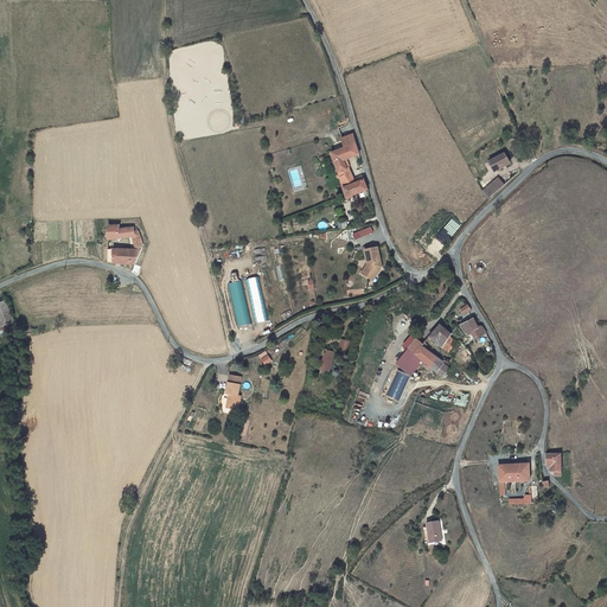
[(360,155),(353,135),(343,139),(346,147),(332,153),(340,174),(337,176),(338,179),(342,178),(347,176),(346,172),(350,171),(349,170),(346,161),(360,155)]
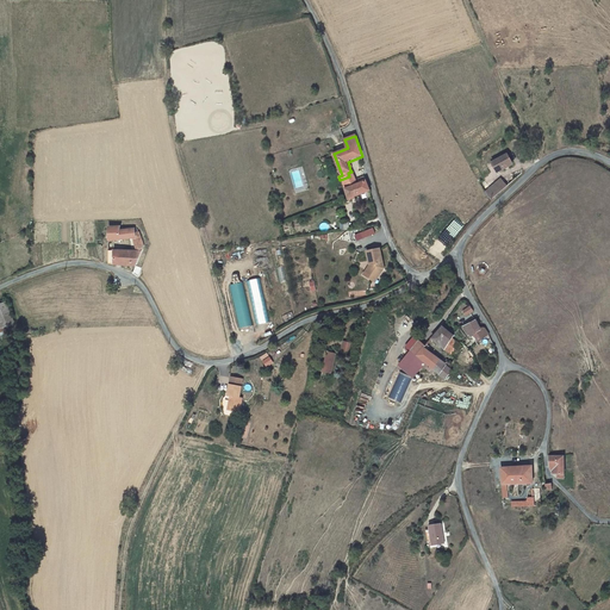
[(511,165),(506,153),(495,159),(496,162),(491,165),(496,172),(511,165)]
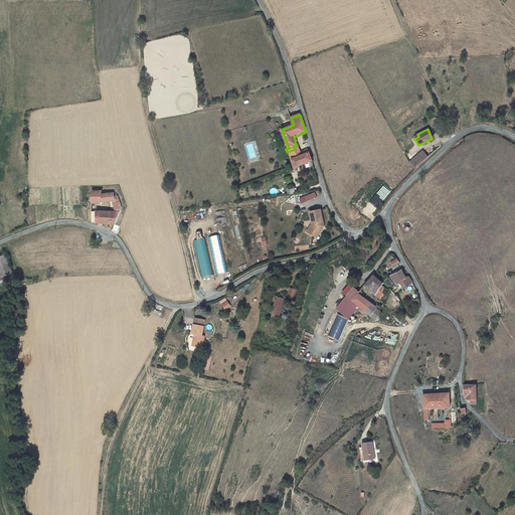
[(298,143),(296,144),(297,145),(294,146),(295,149),(290,151),(293,160),(303,156),(298,143)]
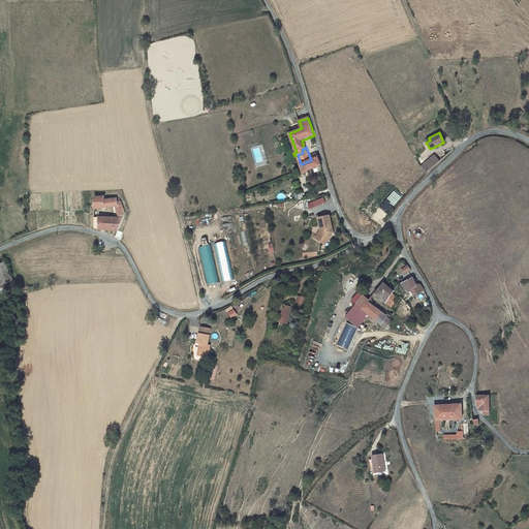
[(320,166),(316,154),(312,156),(313,160),(311,160),(301,164),(304,173),(320,166)]
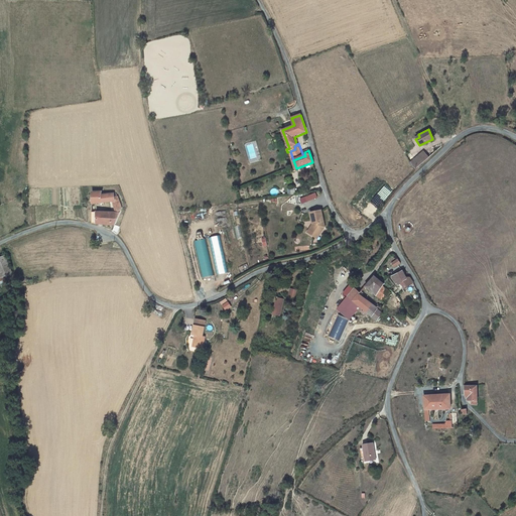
[(424,150),(409,161),(415,168),(429,157),(424,150)]
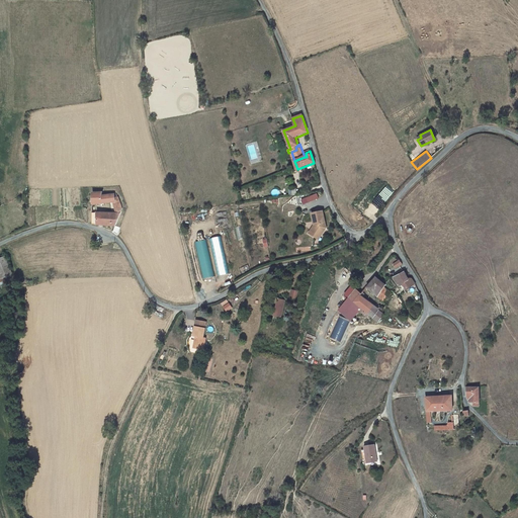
[(85,193),(85,204),(91,203),(101,202),(112,201),(118,200),(116,193),(101,194),(101,191),(85,193)]
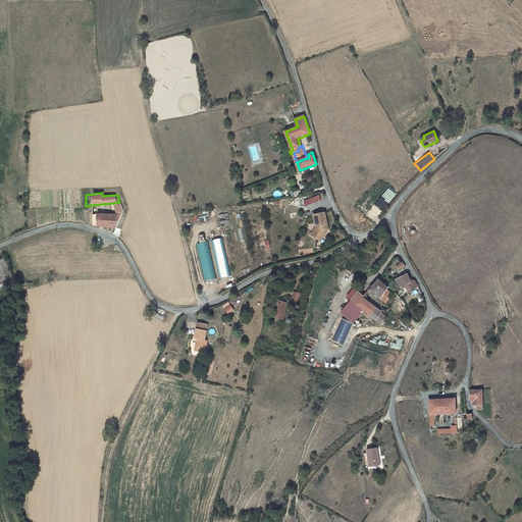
[(319,195),(304,201),(306,206),(322,200),(319,195)]
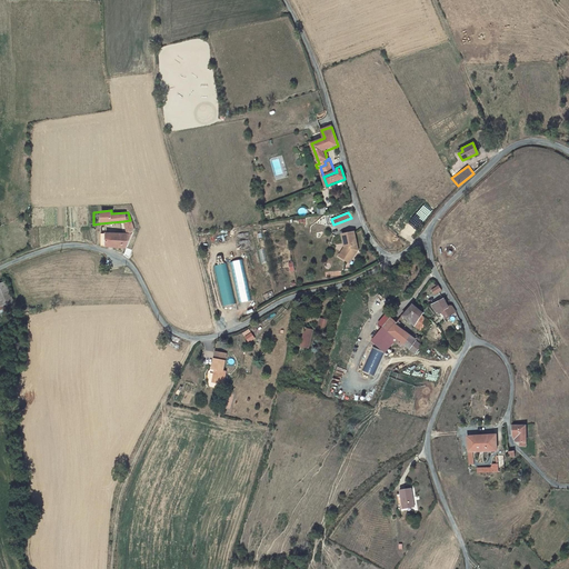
[(130,235),(132,229),(130,220),(123,221),(127,235),(130,235)]
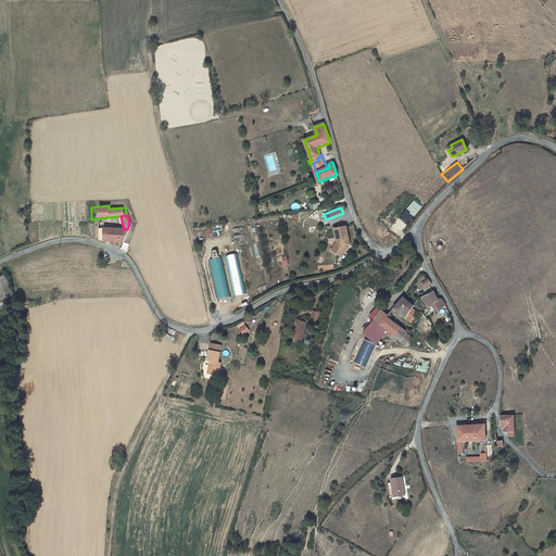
[(121,229),(98,228),(99,241),(123,242),(126,232),(121,232),(121,229)]
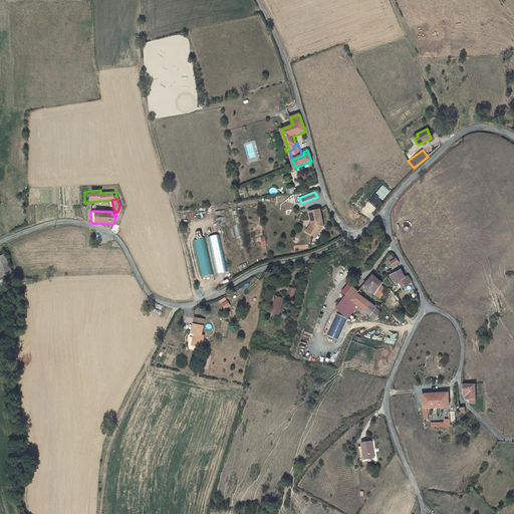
[(322,212),(311,214),(313,225),(311,230),(319,234),(324,227),(326,226),(322,212)]
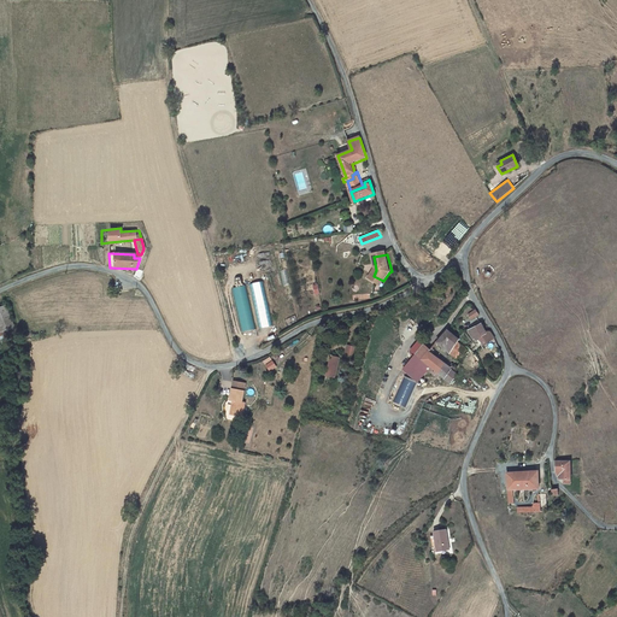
[(389,272),(383,281),(374,276),(371,280),(382,286),(392,271),(389,272)]
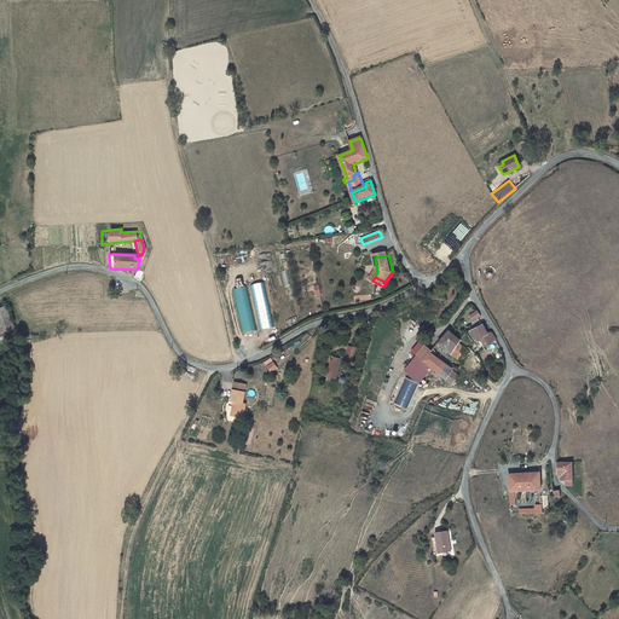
[(273,328),(264,283),(252,285),(261,330),(273,328)]
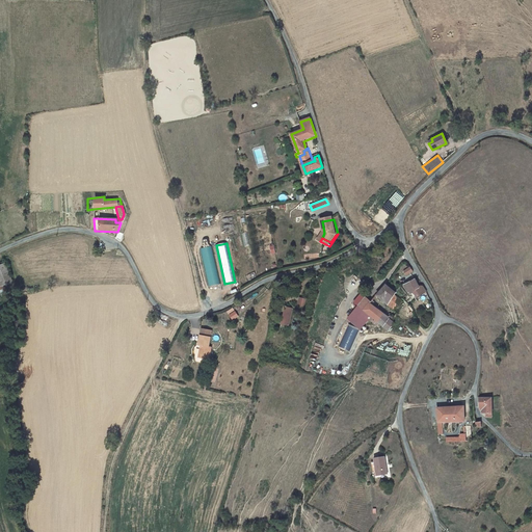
[(209,287),(220,285),(211,246),(201,248),(209,287)]
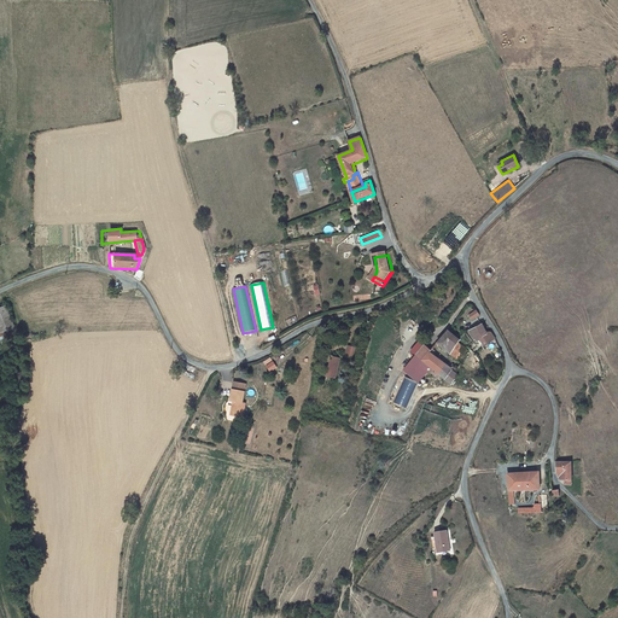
[(6,305),(0,307),(0,330),(12,326),(6,305)]
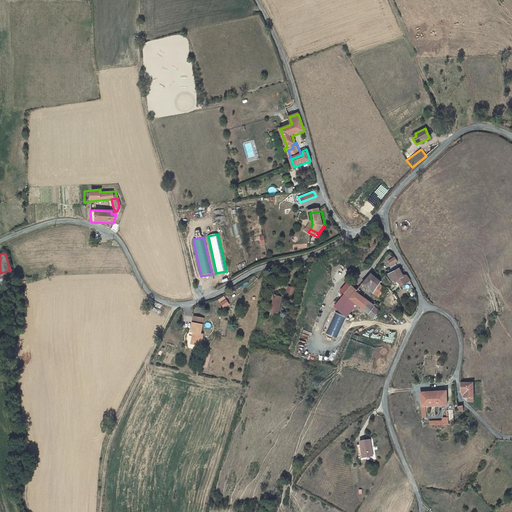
[(400,286),(409,281),(405,274),(402,275),(398,269),(388,274),(393,283),(397,281),(400,286)]
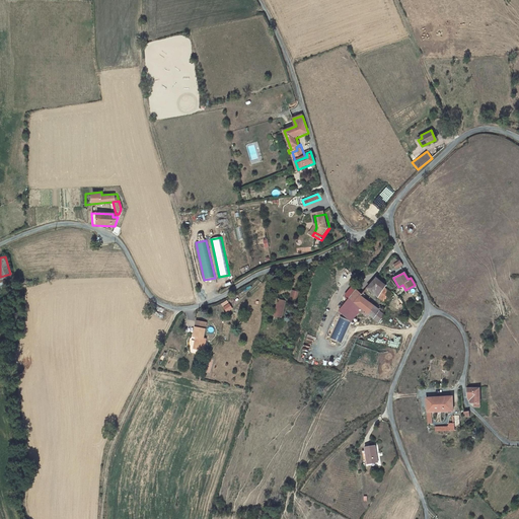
[(14,285),(11,275),(0,278),(0,282),(2,289),(14,285)]
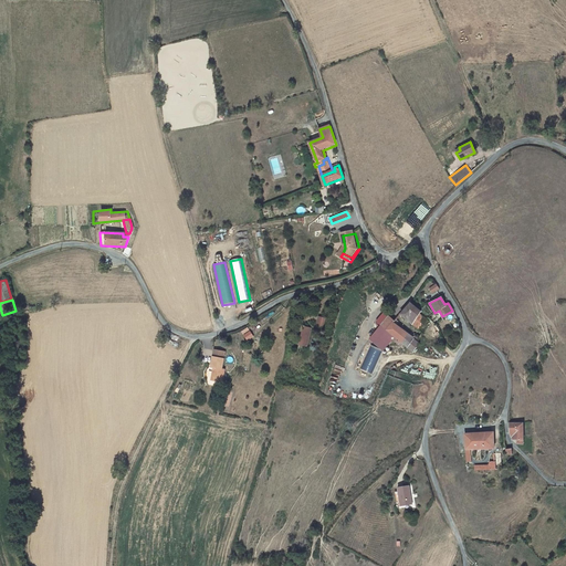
[(410,303),(399,315),(410,324),(420,314),(421,312),(410,303)]
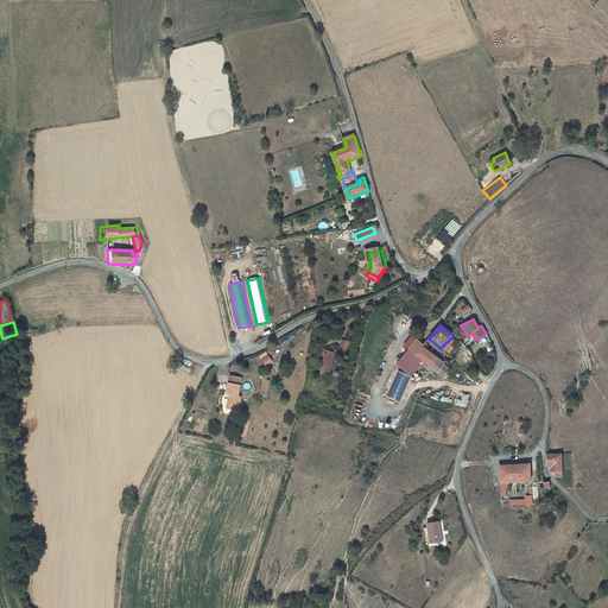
[(451,337),(441,348),(449,354),(457,343),(451,337)]
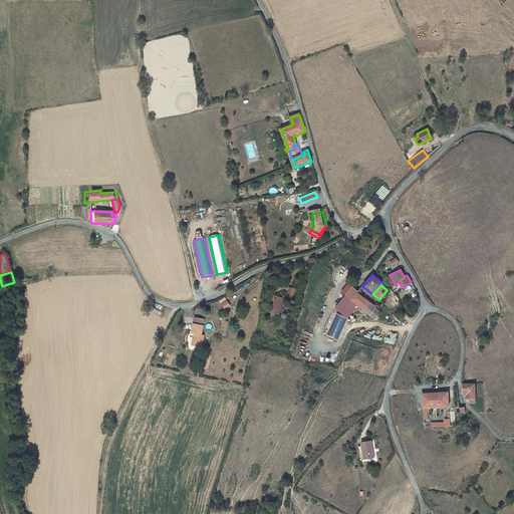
[(365,312),(371,318),(373,320),(378,313),(376,311),(378,309),(374,306),(372,307),(356,293),(357,291),(354,288),(352,287),(345,294),(358,306),(365,312)]
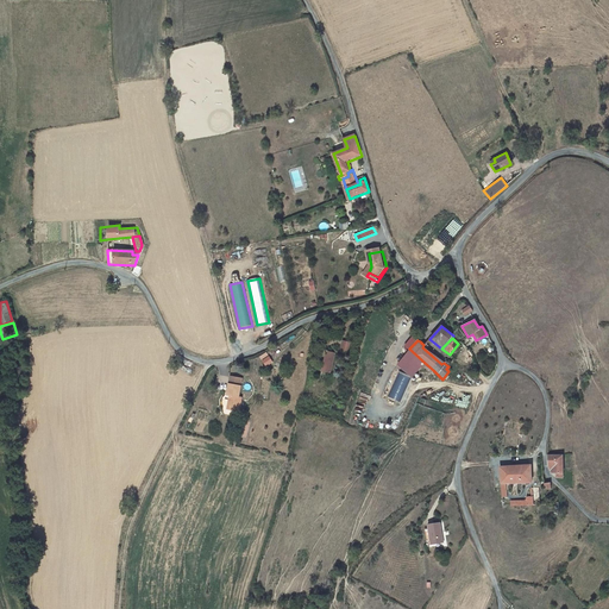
[(397,365),(410,376),(412,377),(425,363),(409,349),(397,365)]
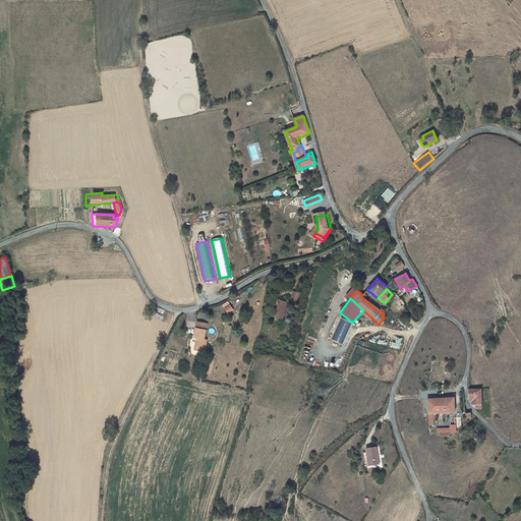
[(228,314),(234,310),(229,301),(223,305),(228,314)]
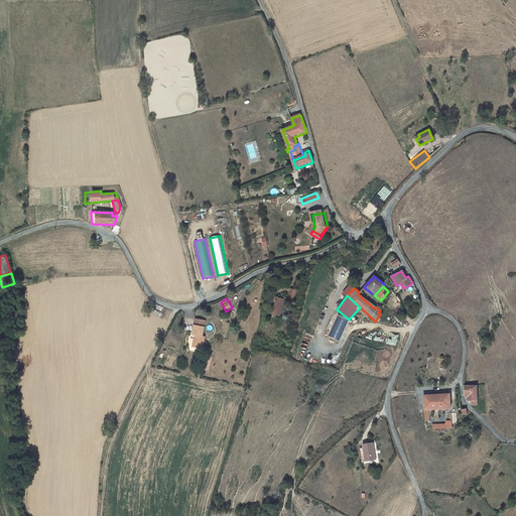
[(277,298),(273,314),(281,315),(284,300),(277,298)]
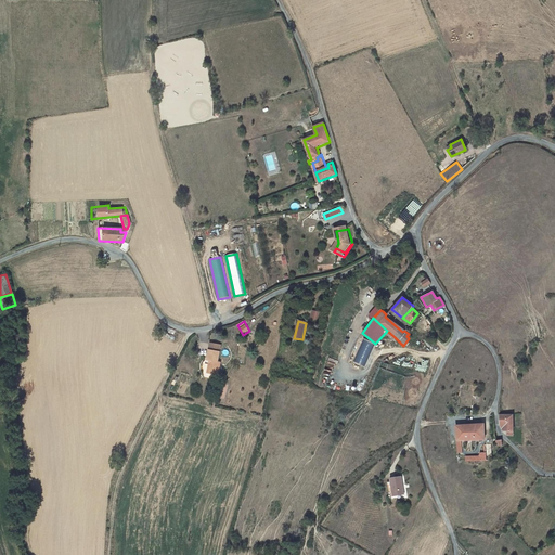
[(374,343),(363,338),(356,361),(366,364),(374,343)]
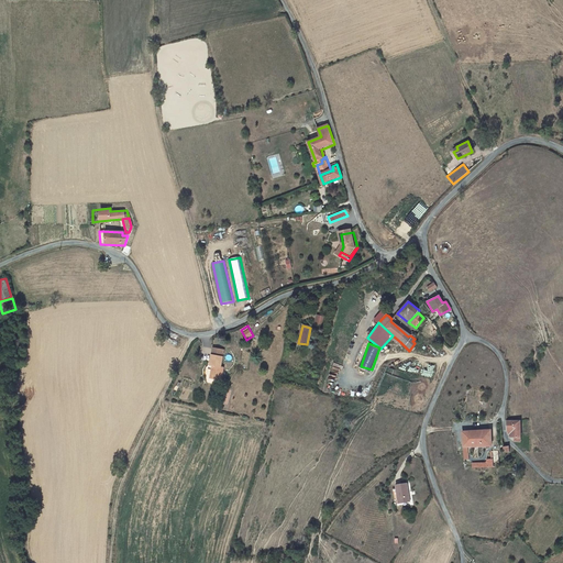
[(219,368),(219,365),(222,350),(211,348),(208,364),(211,365),(209,378),(220,379),(222,370),(219,368)]
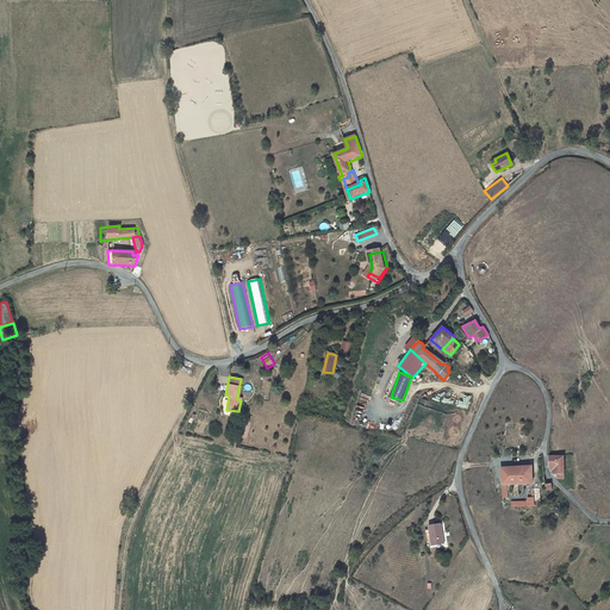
[(562,455),(547,455),(548,466),(553,466),(553,474),(555,474),(555,478),(562,478),(562,455)]
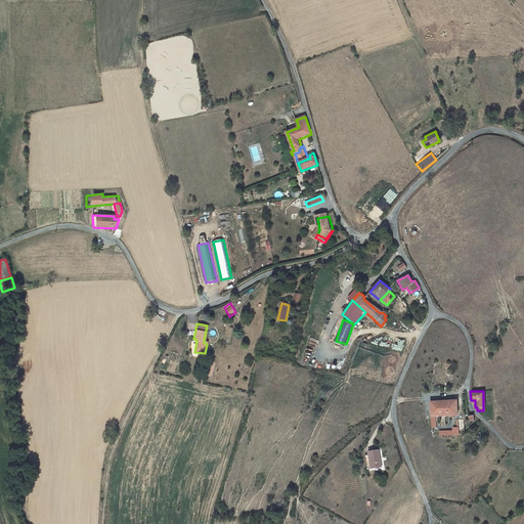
[(455,400),(429,401),(430,421),(434,420),(434,416),(455,415),(455,400)]
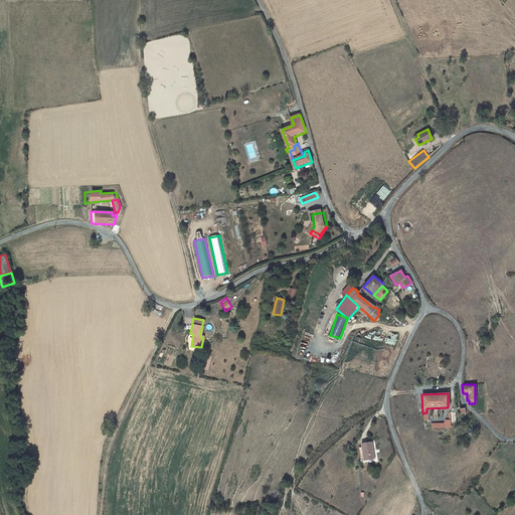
[(362,443),(363,457),(374,456),(373,439),(361,440),(362,443)]
